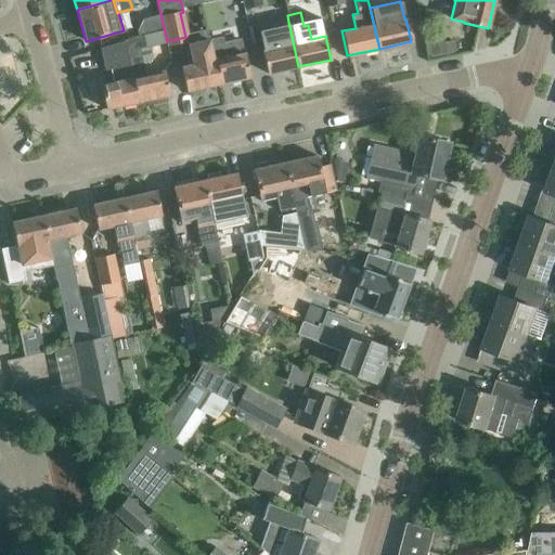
[(158,15),(143,20),(146,34),(164,29),(159,15),(158,15)]
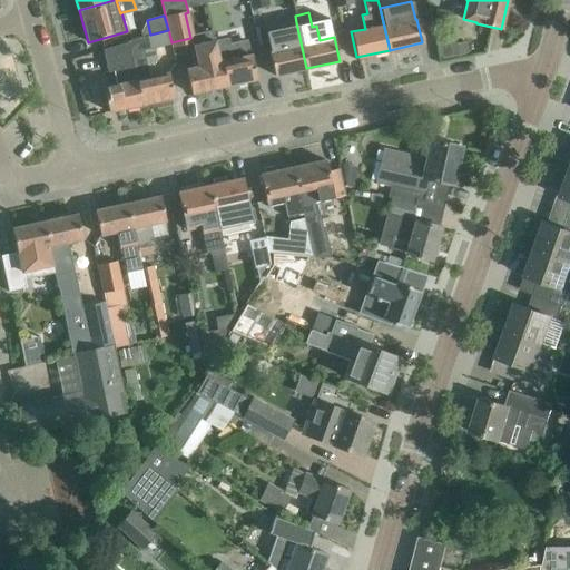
[(273,76),(306,68),(296,22),(263,29),(273,76)]
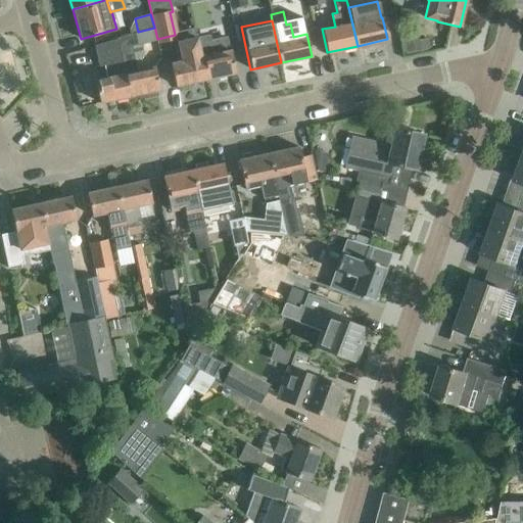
[(206,28),(195,31),(205,79),(235,73),(230,50),(215,53),(212,40),(209,41),(206,28)]
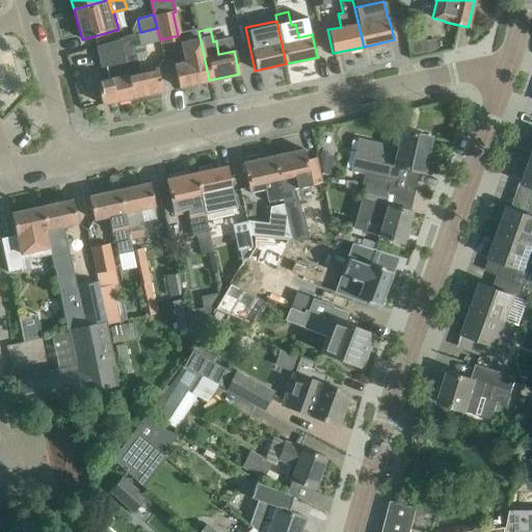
[(181,42),(185,61),(174,63),(179,87),(209,80),(198,31),(181,35),(181,42)]
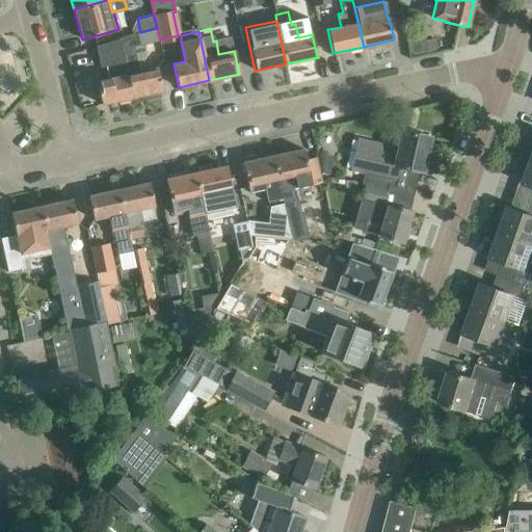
[(159,91),(162,90),(157,68),(139,72),(133,47),(139,46),(136,33),(120,38),(131,98),(145,95),(147,100),(160,97),(159,91)]
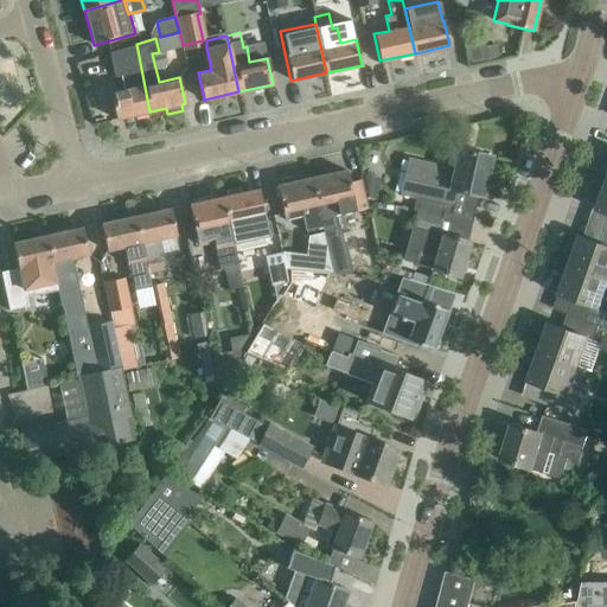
[(109,93),(115,119),(149,112),(136,44),(109,52),(115,77),(121,75),(123,90),(109,93)]
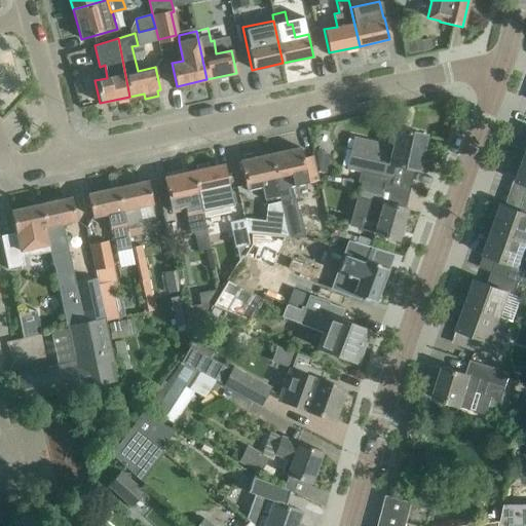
[(360,172),(358,182),(390,186),(395,165),(418,171),(426,136),(397,128),(392,146),(354,137),(347,168),(360,172)]
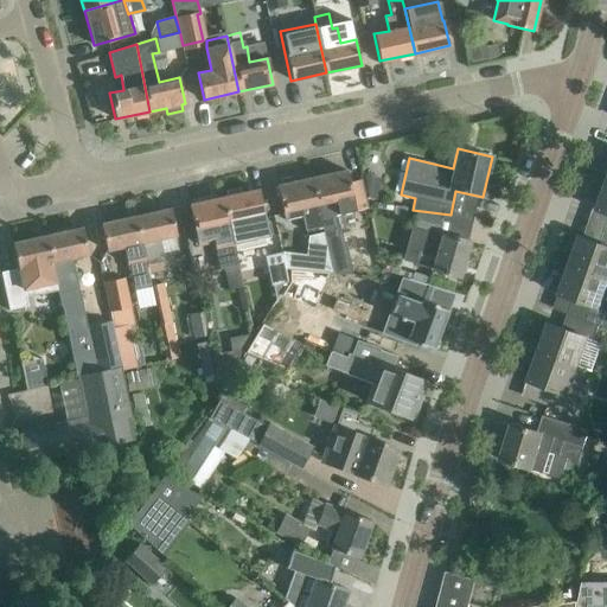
[(346,170),(312,178),(323,228),(327,249),(342,247),(334,215),(368,208),(360,179),(349,181),(346,170)]
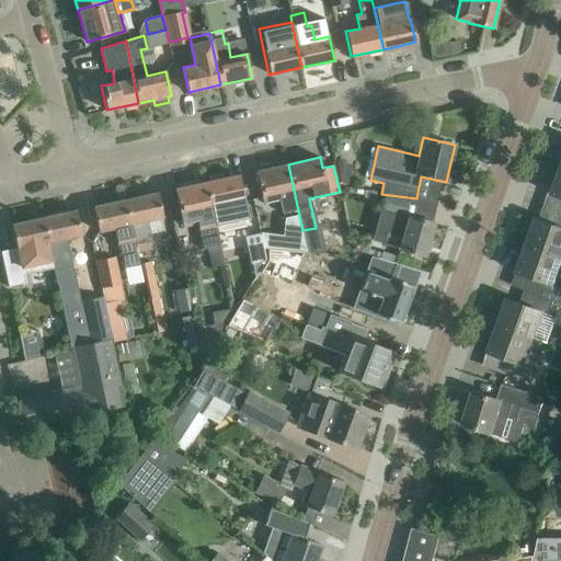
[(347,186),(352,164),(336,161),(336,164),(341,184),(347,186)]
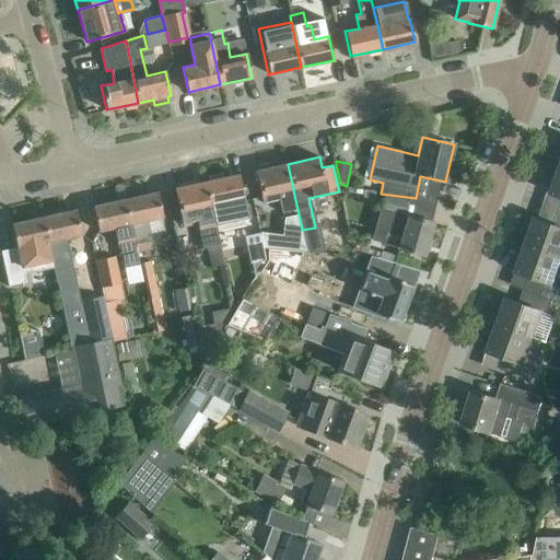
[(298,210),(288,164),(268,168),(267,163),(258,165),(259,170),(255,171),(263,202),(278,199),(281,213),(298,210)]
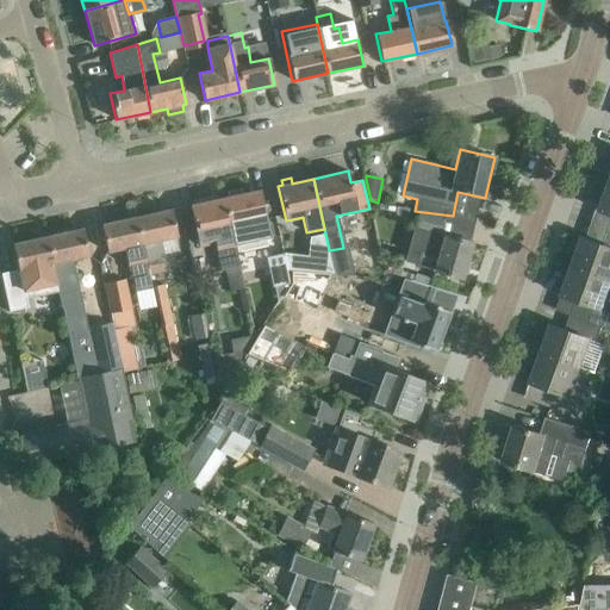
[(609,213),(609,224),(608,231),(609,231),(609,181),(599,210),(609,213)]
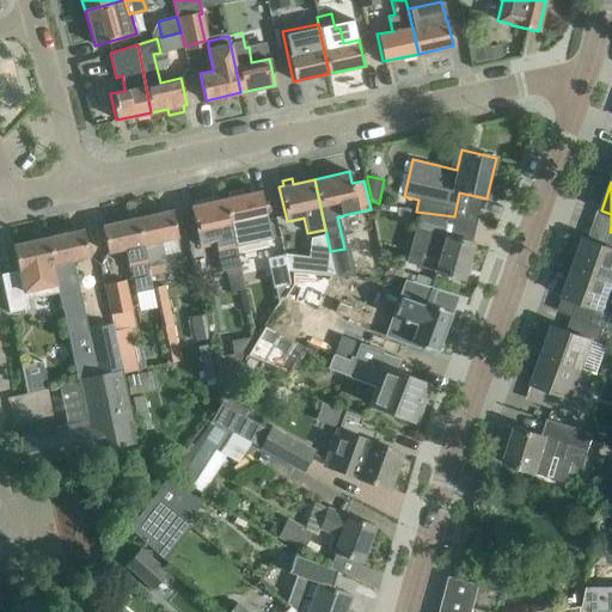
[(228,197),(225,199),(236,245),(270,238),(267,218),(261,191),(243,195),(242,189),(227,193),(228,197)]
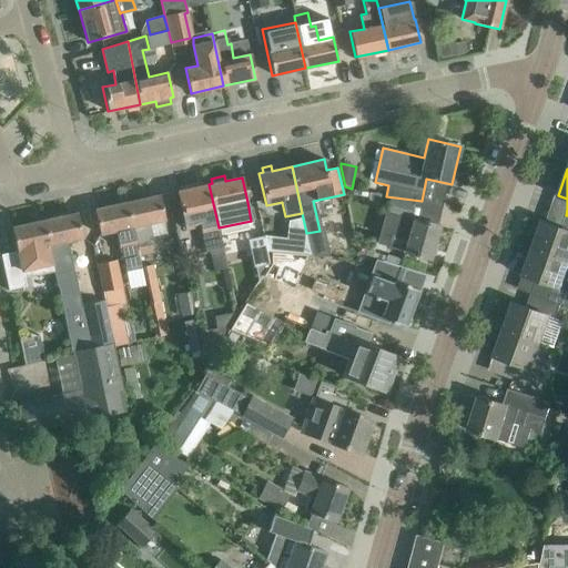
[(178,196),(169,198),(172,214),(175,226),(184,224),(184,229),(200,225),(205,252),(210,251),(211,253),(214,271),(222,270),(226,269),(223,250),(220,237),(219,227),(209,184),(176,191),(178,196)]
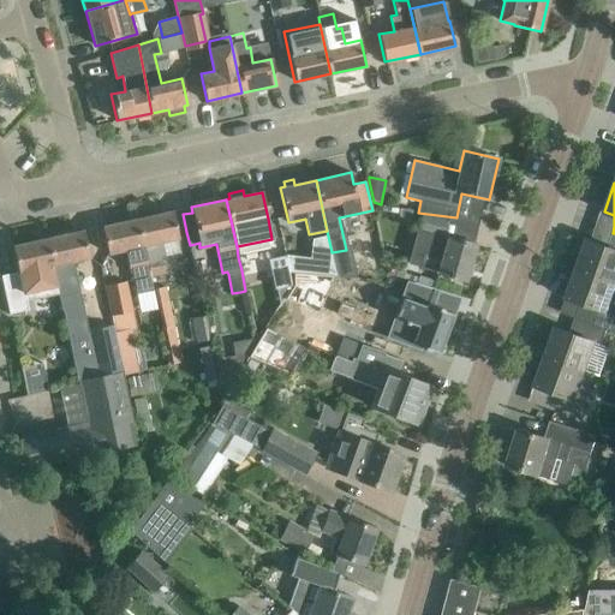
[(137,219),(150,276),(163,273),(160,257),(165,257),(161,242),(178,238),(173,212),(137,219)]
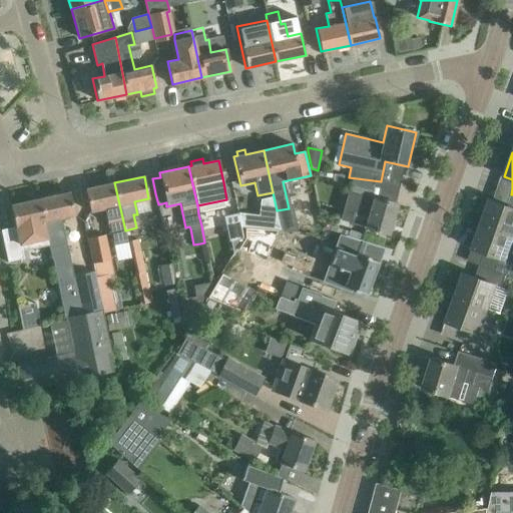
[(357,196),(348,224),(387,235),(397,203),(369,196),(373,183),(351,179),(347,193),(357,196)]
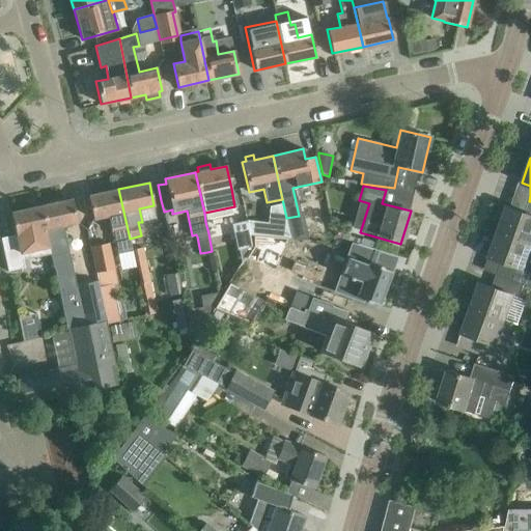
[(118,189),(88,196),(92,219),(108,216),(112,236),(113,235),(117,254),(132,250),(130,239),(118,189)]
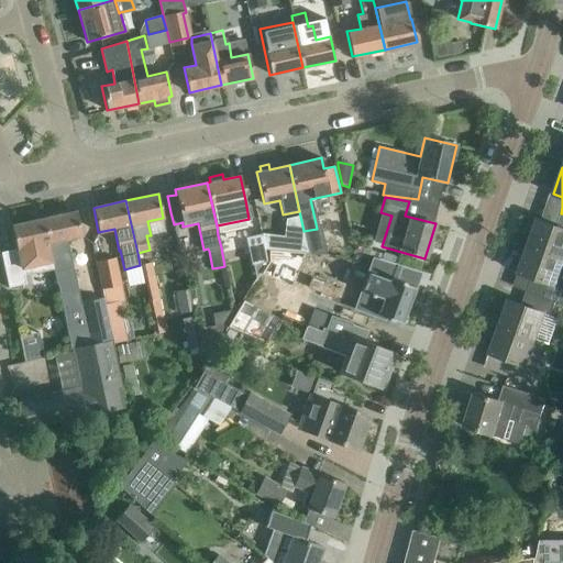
[(76,211),(44,218),(50,243),(54,265),(55,272),(73,267),(67,239),(81,235),(76,211)]
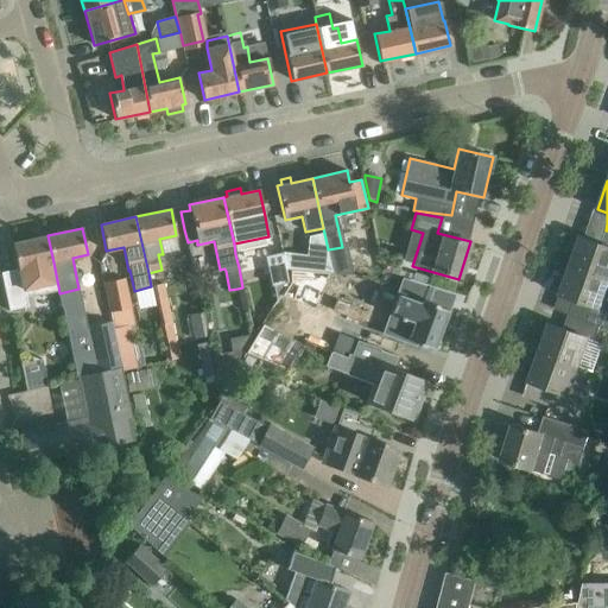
[(607,230),(606,230),(601,244),(580,236),(569,266),(607,279),(607,230)]
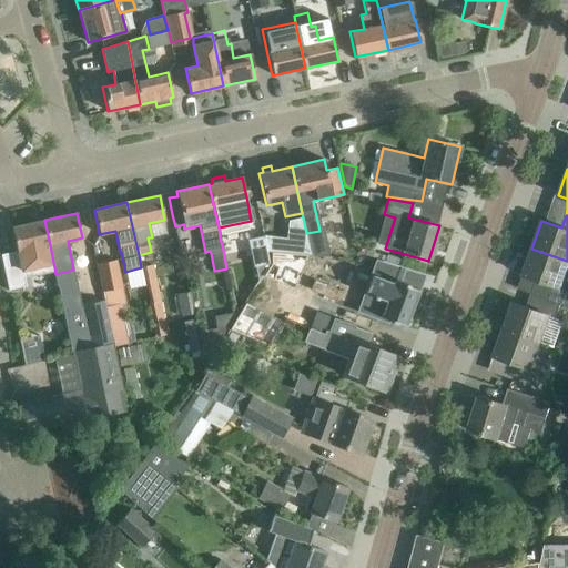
[(11,227),(17,252),(0,255),(0,262),(7,292),(24,287),(22,274),(54,267),(50,245),(44,220),(11,227)]
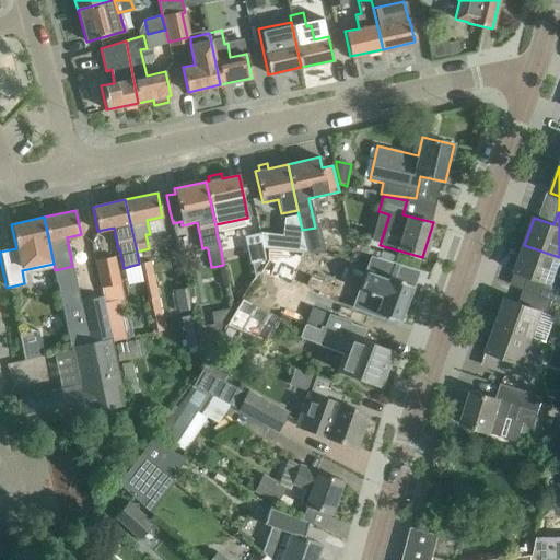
[(272,219),(257,222),(264,255),(266,255),(263,244),(278,241),(272,219)]
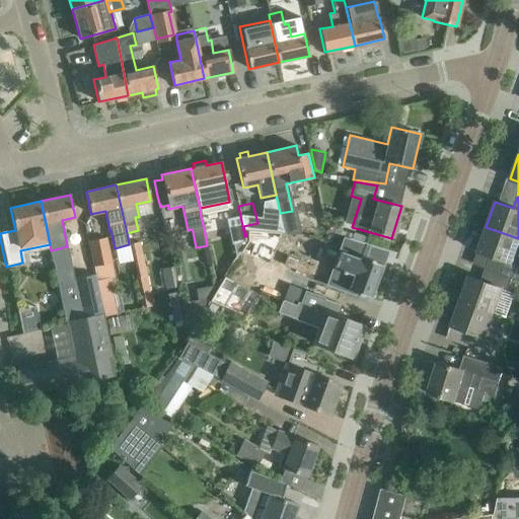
[(226,218),(206,223),(209,238),(230,234),(231,239),(241,237),(244,236),(238,206),(224,209),(226,218)]
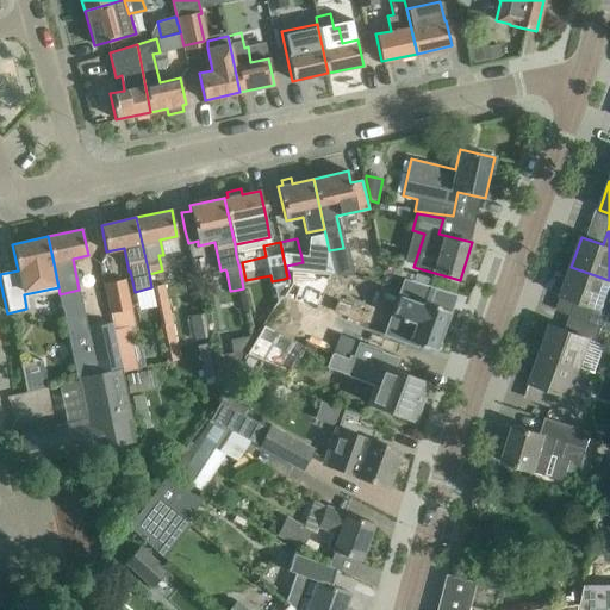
[(576,300),(570,316),(603,327),(609,329),(609,311),(603,309),(609,287),(609,280),(571,267),(561,296),(576,300)]
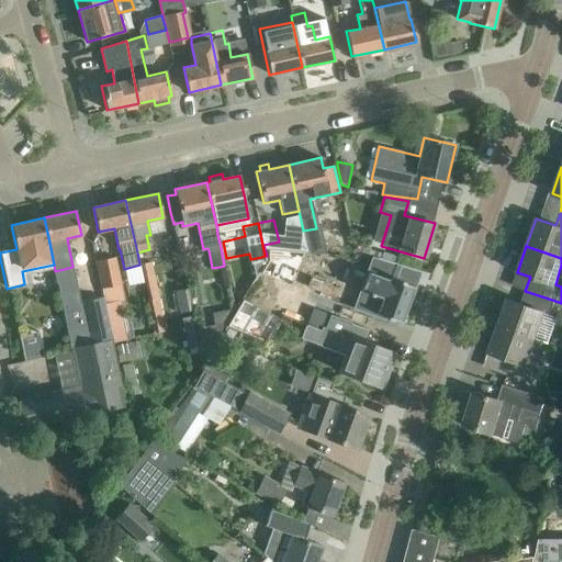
[(280,247),(276,273),(349,285),(353,258),(280,247)]
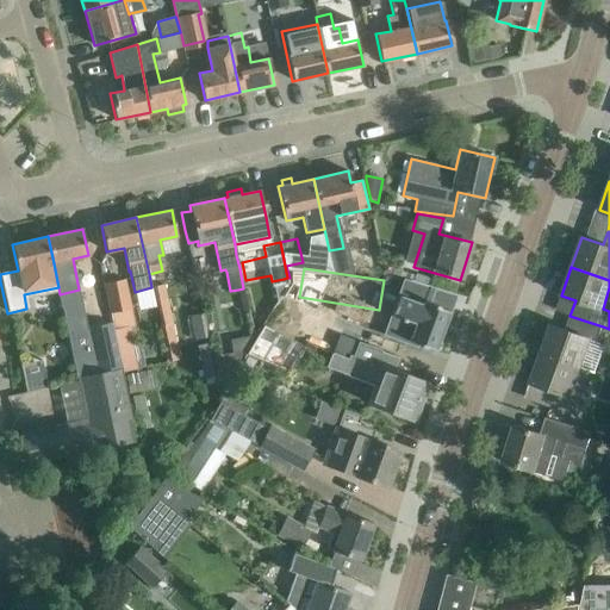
[(104,284),(111,322),(112,323),(132,319),(124,279),(104,284)]
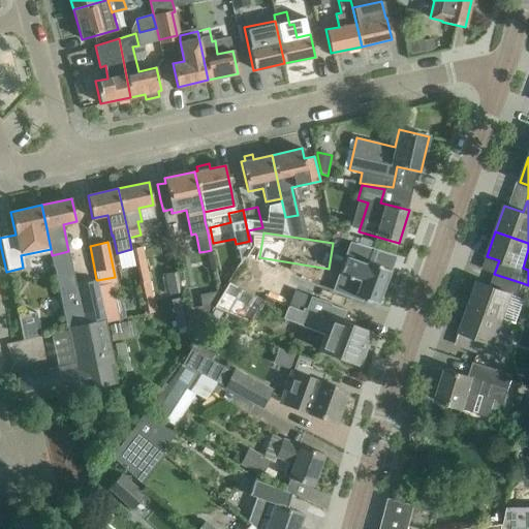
[(170,247),(175,265),(182,262),(180,256),(182,254),(180,245),(170,247)]
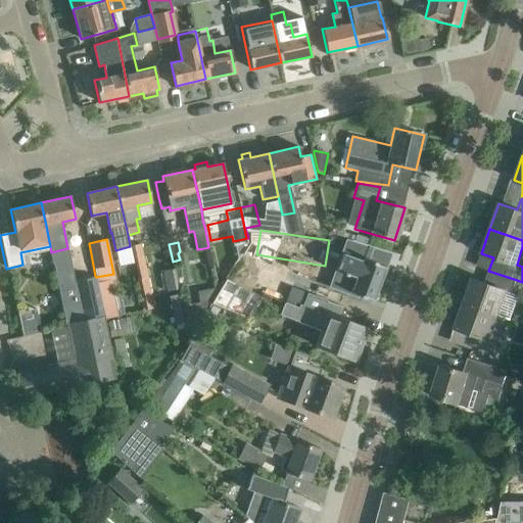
[(139,243),(130,244),(136,278),(146,276),(139,243)]
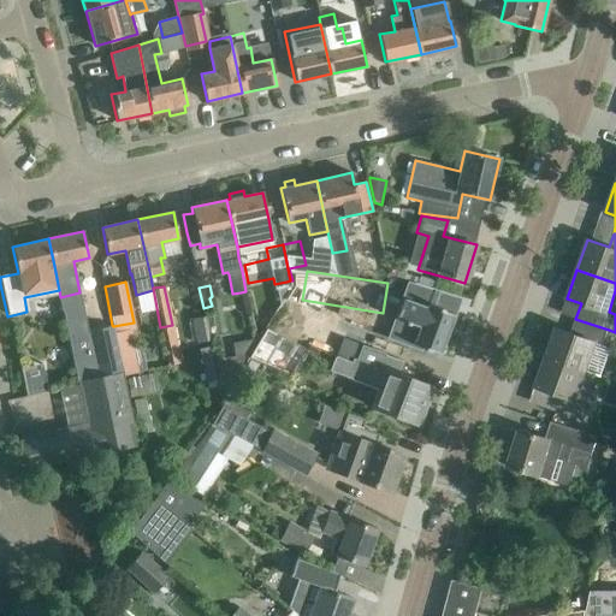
[(439,354),(454,315),(449,313),(456,294),(414,288),(409,301),(403,298),(396,319),(402,320),(395,339),(421,349),(421,347),(439,354)]
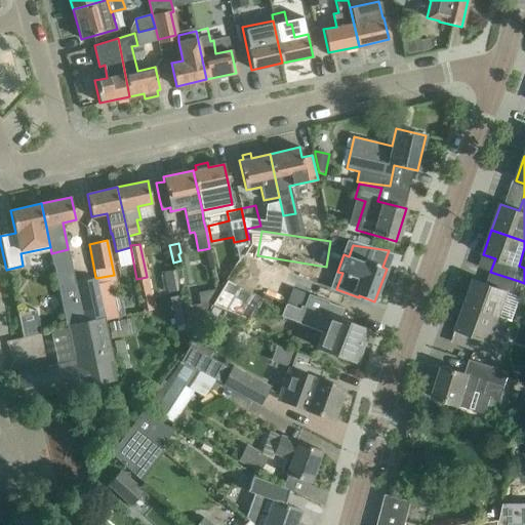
[(209,248),(205,249),(209,269),(213,268),(209,248)]
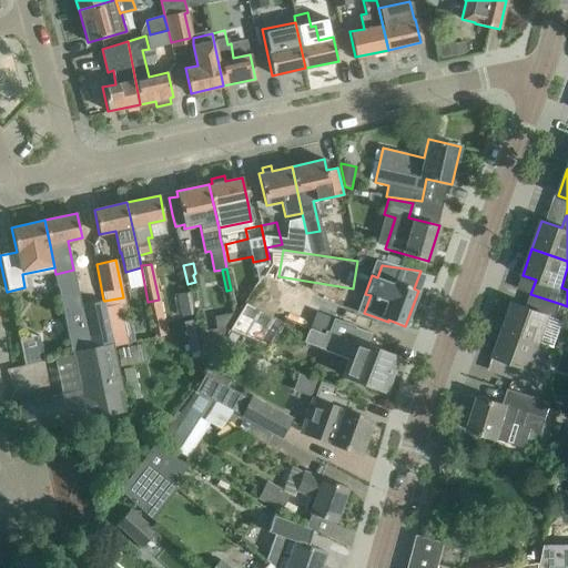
[(73,270),(56,274),(60,300),(71,352),(112,343),(109,326),(104,305),(103,300),(81,304),(73,270)]
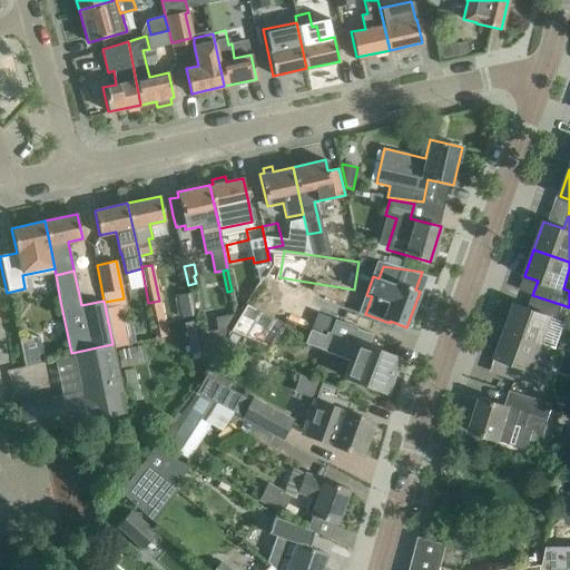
[(266,338),(290,303),(259,284),(236,320),(266,338)]
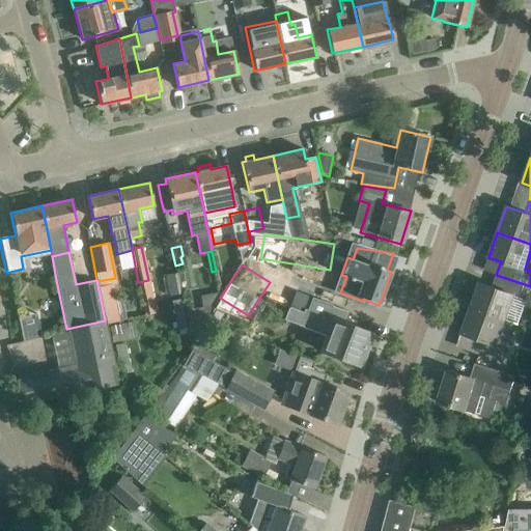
[(175,272),(164,275),(168,295),(179,292),(175,272)]
